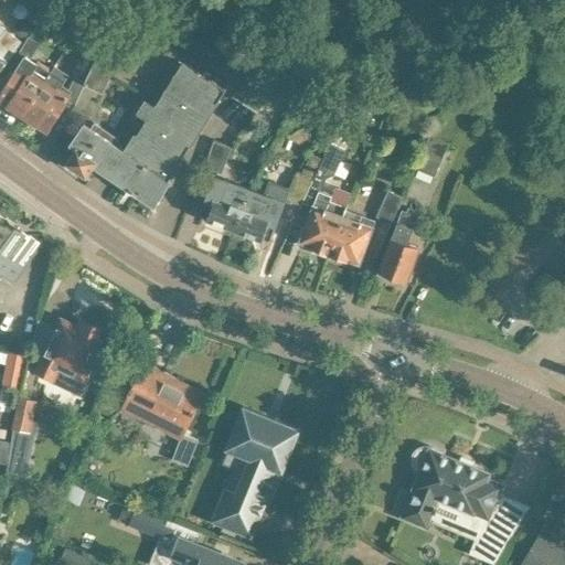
[(73,12),(65,23),(76,30),(85,17),(73,12)]
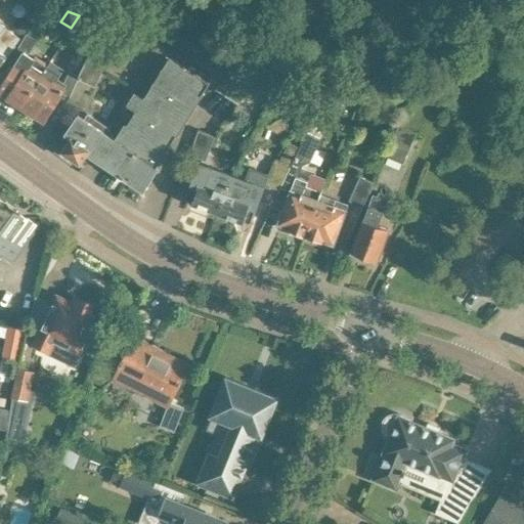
[(71,28),(70,31),(79,36),(89,19),(79,15),(71,28)]
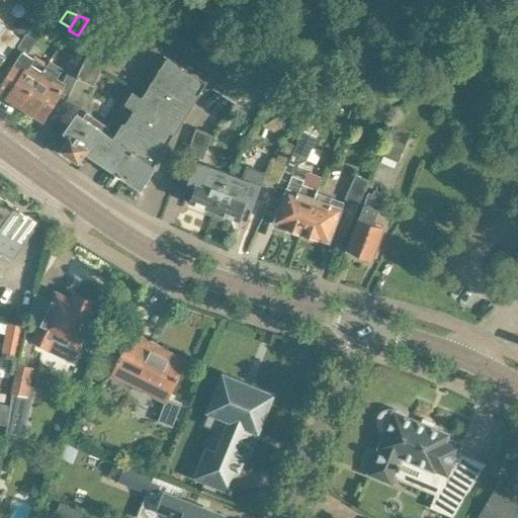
[(16,18),(13,22),(14,28),(18,32),(24,31),(28,26),(27,21),(22,17),(16,18)]
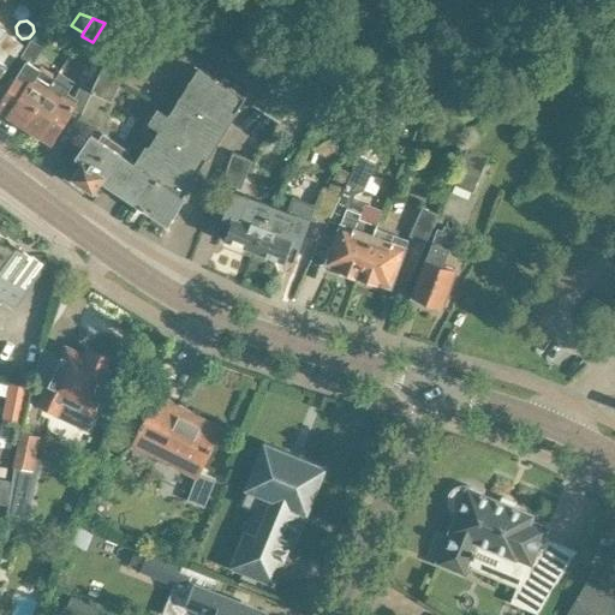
[(0,28),(0,78),(24,46),(0,28)]
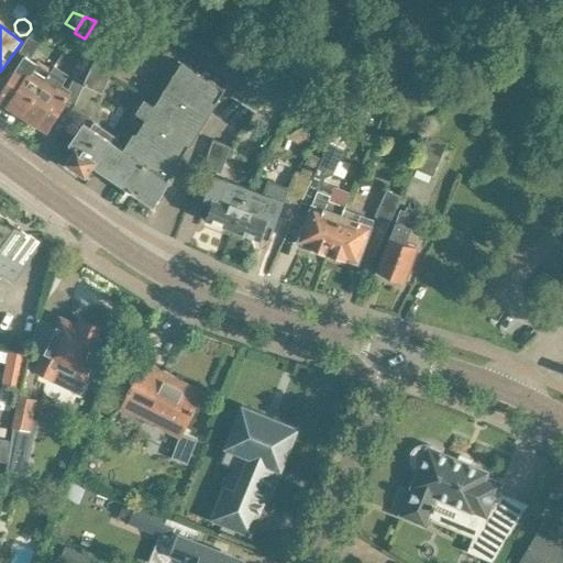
[(101,94),(129,34),(110,28),(87,78),(86,78),(84,83),(83,85),(101,94)]
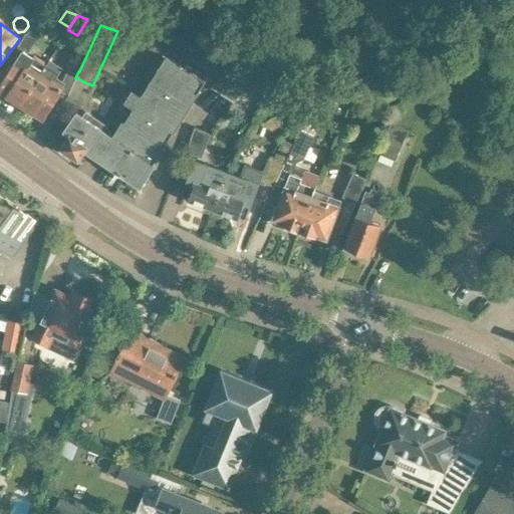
[(21,55),(0,87),(0,89),(21,104),(47,64),(34,56),(28,52),(29,51),(32,46),(36,39),(26,32),(17,47),(24,51),(21,55)]
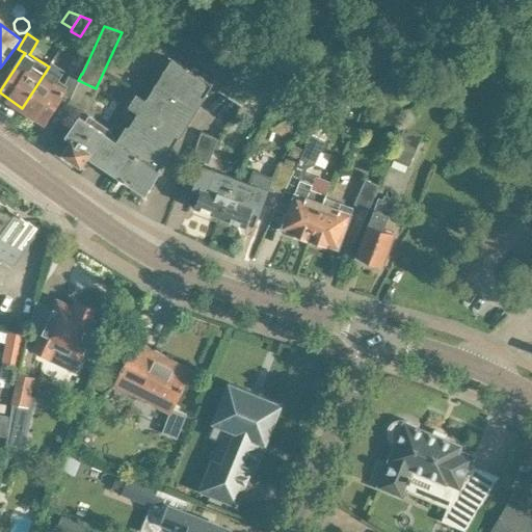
[(113,130),(94,158),(122,176),(124,173),(147,186),(210,84),(155,50),(107,127),(113,130)]
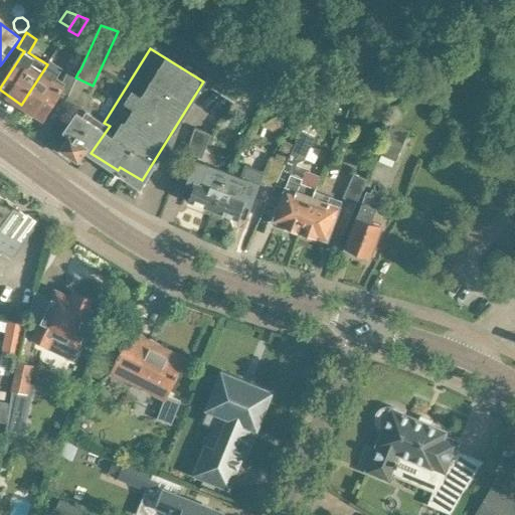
[(47,64),(21,105),(43,119),(57,98),(63,102),(75,77),(76,75),(69,71),(63,83),(55,78),(59,72),(63,66),(50,58),(47,64)]
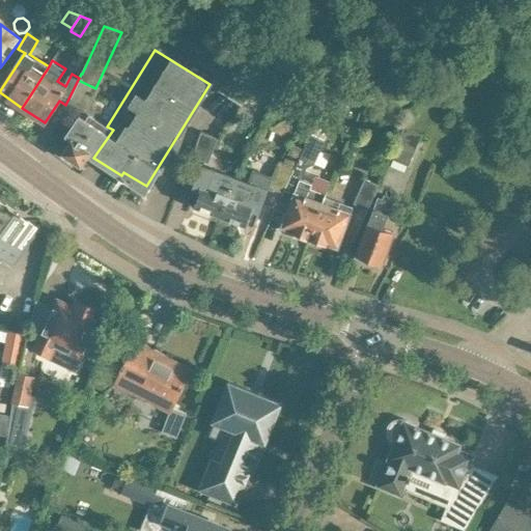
[(256,81),(230,71),(217,90),(241,106),(248,94),(256,81)]
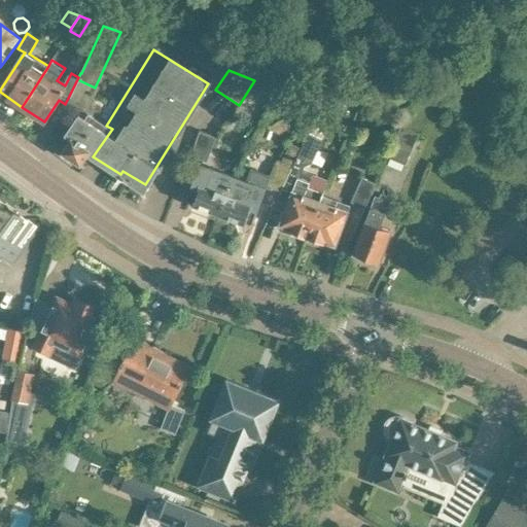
[(321,82),(313,99),(322,104),(330,86),(321,82)]
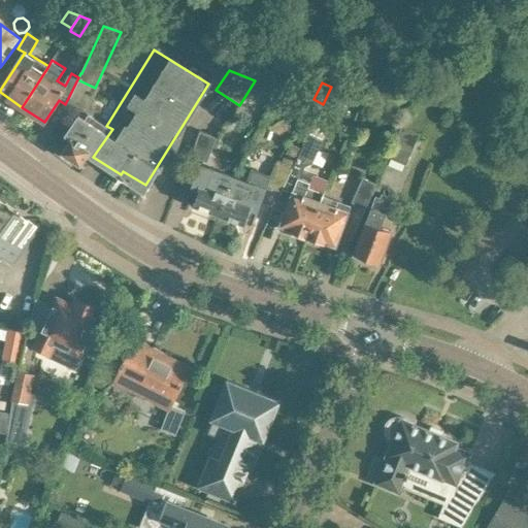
[(76,117),(60,143),(66,146),(63,152),(80,164),(83,162),(87,165),(93,157),(112,129),(106,126),(88,114),(84,121),(76,117)]
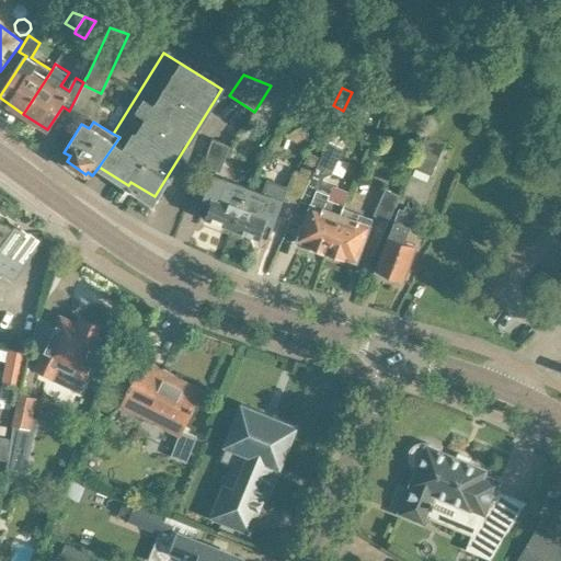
[(412,167),(431,175),(445,142),(426,135),(412,167)]
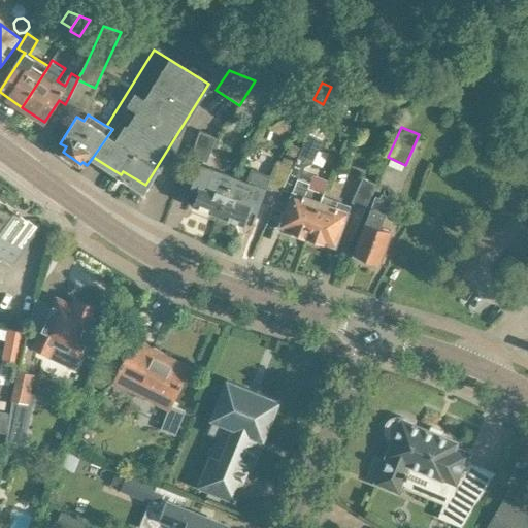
[(216,136),(200,131),(191,156),(206,162),(216,136)]
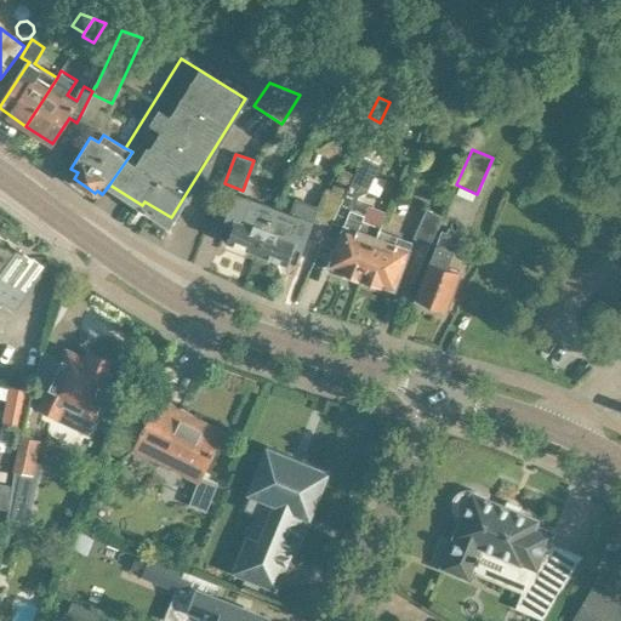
[(354,175),(332,222),(345,227),(335,250),(332,249),(330,256),(332,257),(330,266),(342,271),(342,272),(362,279),(377,239),(387,212),(368,206),(365,215),(352,210),(358,195),(368,192),(381,165),(363,157),(359,163),(354,175)]
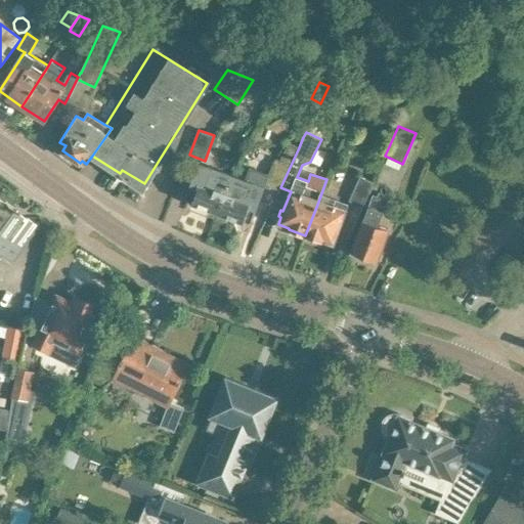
[(280,187),(299,147),(289,142),(279,162),(274,159),(267,174),(250,167),(246,179),(230,174),(229,177),(223,194),(217,211),(243,221),(244,216),(252,219),(262,189),(264,182),(279,190),(280,187)]
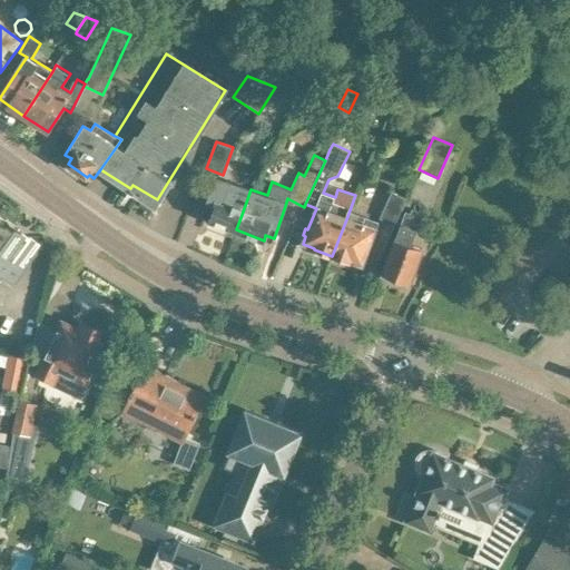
[(243,212),(249,193),(251,189),(218,176),(204,212),(213,215),(210,219),(236,229),(243,212)]
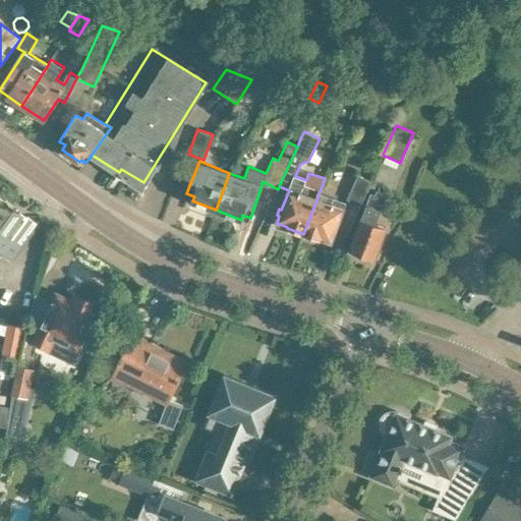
[(371,180),(358,175),(346,200),(359,207),(371,180)]
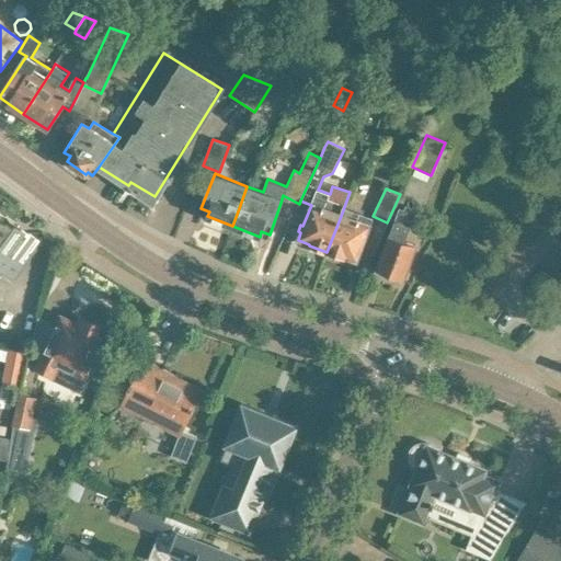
[(415,210),(404,206),(403,209),(400,208),(376,271),(388,275),(390,278),(396,281),(400,279),(402,281),(415,245),(404,241),(415,210)]
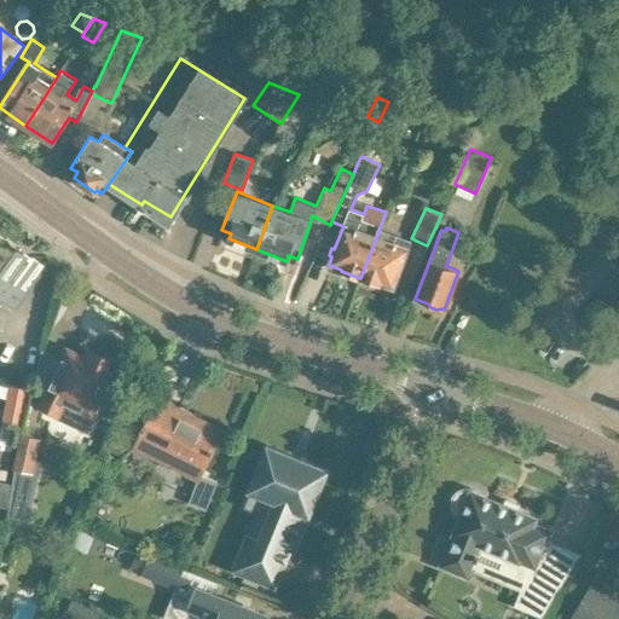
[(0,295),(12,305),(38,270),(39,270),(39,268),(39,267),(39,266),(38,264),(7,242),(6,244),(0,238),(0,295)]
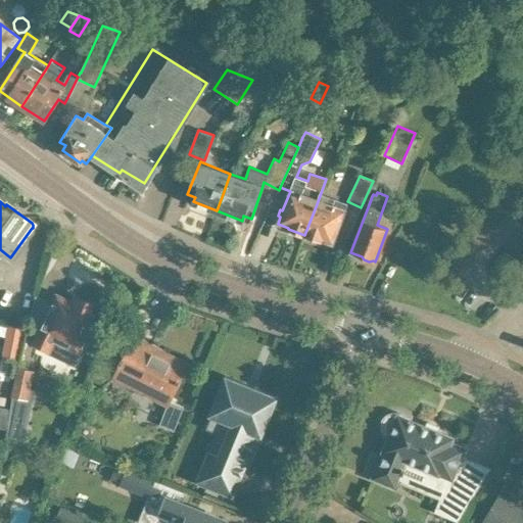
[(318,201),(304,235),(321,241),(324,232),(335,237),(343,218),(346,205),(334,201),(332,206),(318,201)]
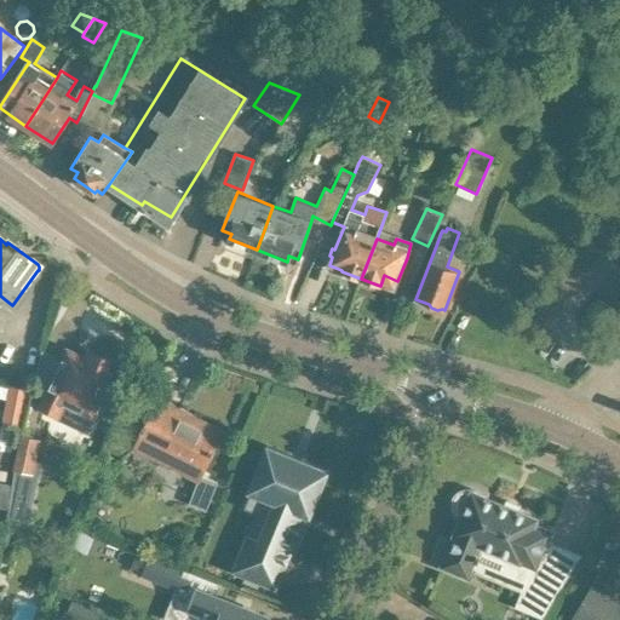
[(68,350),(49,390),(41,407),(86,428),(115,363),(96,355),(92,362),(68,350)]
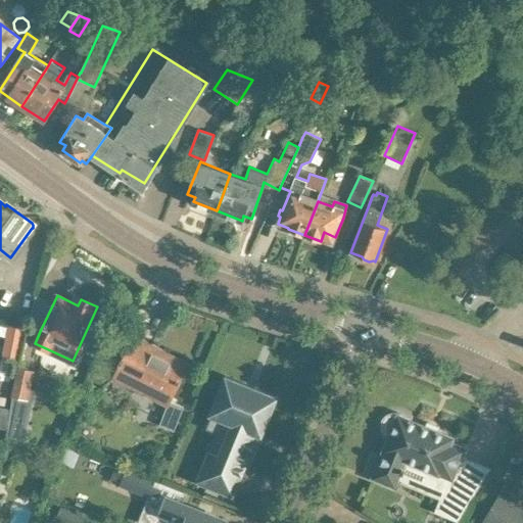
[(8,324),(3,358),(16,360),(22,326),(8,324)]
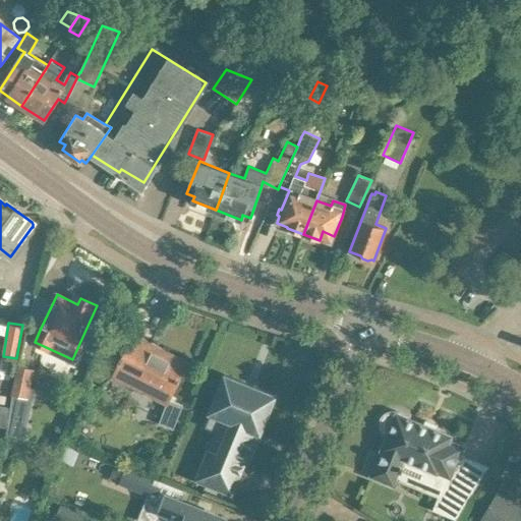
[(120,357),(117,362),(120,364),(114,374),(145,390),(150,381),(172,393),(187,363),(149,344),(149,345),(134,338),(134,337),(133,337),(122,358),(120,357)]
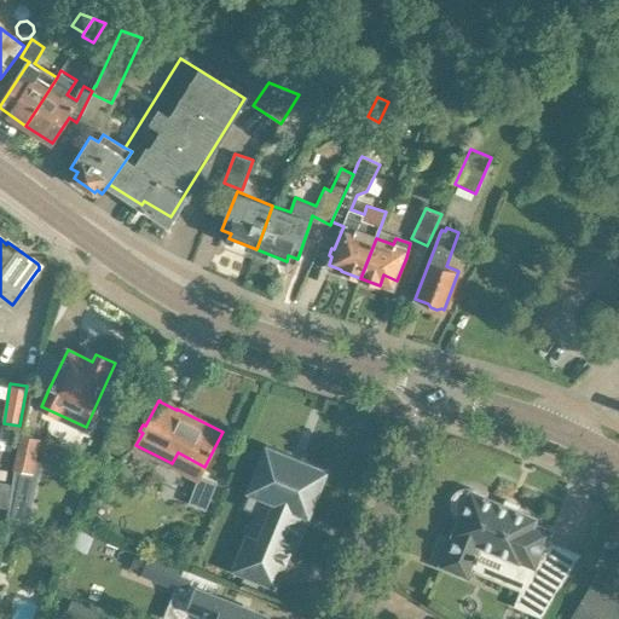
[(22,437),(16,469),(33,473),(35,462),(41,463),(45,440),(22,437)]
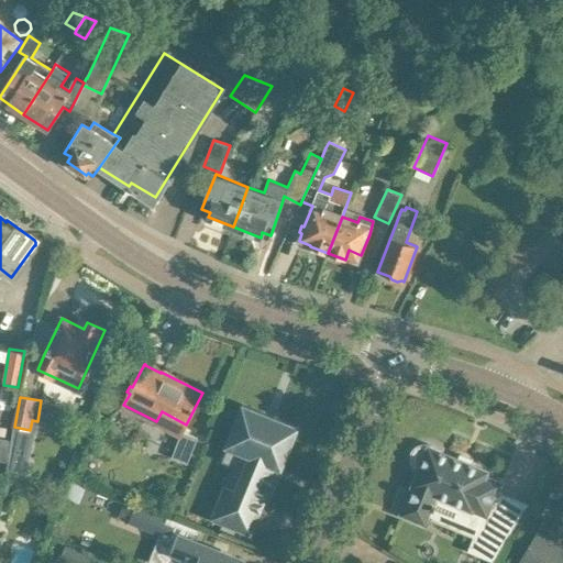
[(225,486),(212,519),(251,534),(268,490),(277,468),(282,470),(298,428),(242,406),(225,446),(219,462),(233,467),(225,486)]
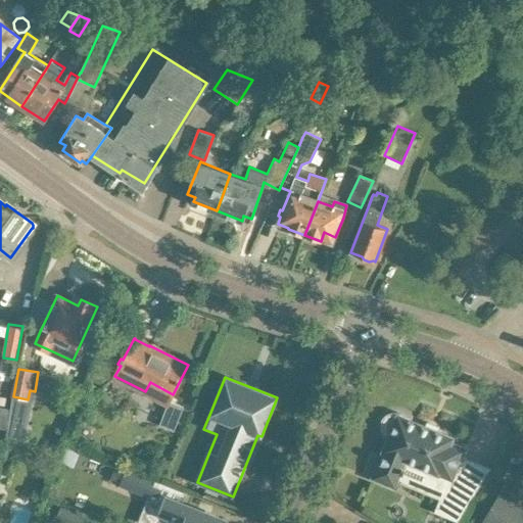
[(0,408),(0,422),(6,423),(8,410),(0,408)]
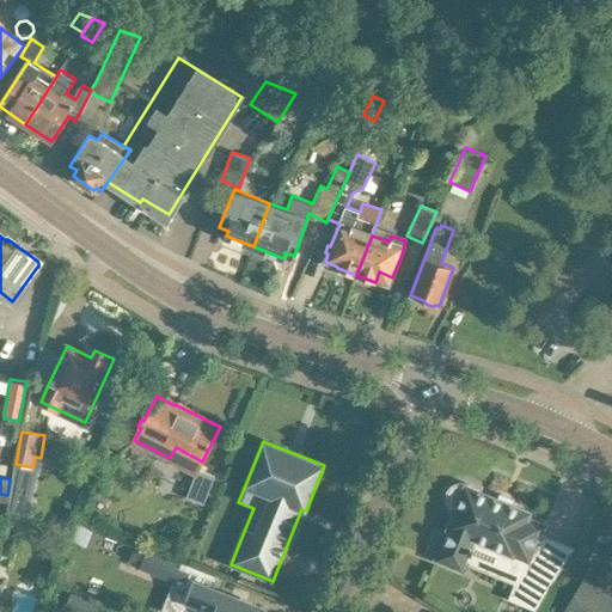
[(456,513),(435,561),(463,571),(465,564),(514,583),(508,600),(536,611),(574,548),(540,534),(545,526),(527,519),(530,513),(479,493),(481,490),(466,484),(459,483),(453,485),(448,489),(445,495),(446,503),(450,509),(456,513)]
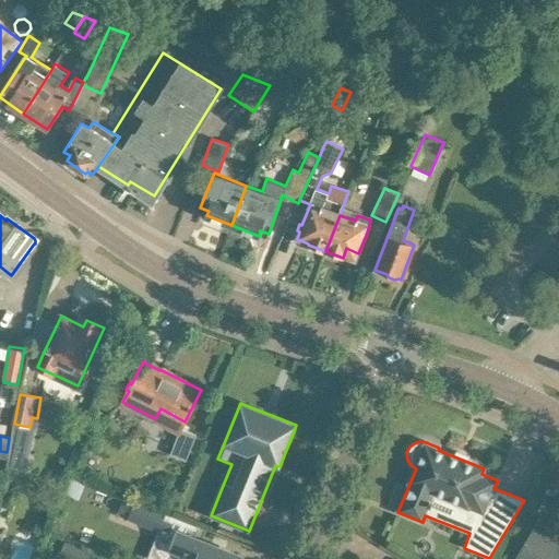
[(128,516),(127,519),(166,534),(171,520),(123,501),(119,512),(128,516)]
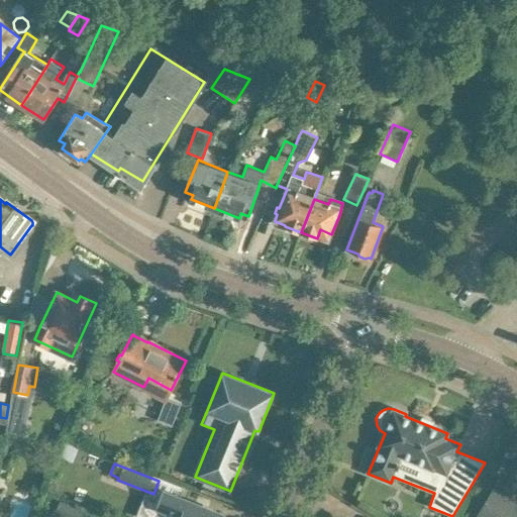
[(516,516),(516,496),(496,484),(476,516),(516,516)]
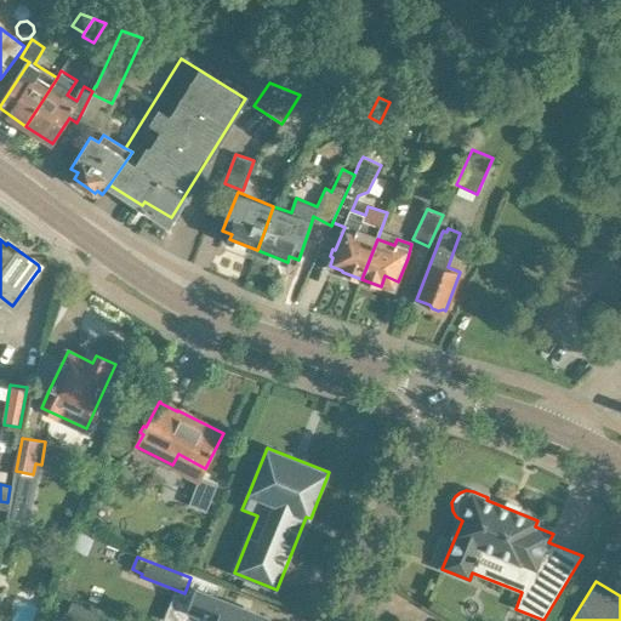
[(198,591),(191,609),(184,620),(266,620),(267,619),(198,591)]
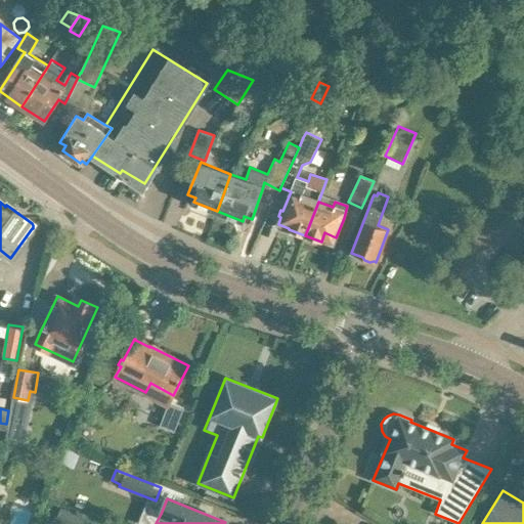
[(61,508),(56,521),(64,523),(81,523),(85,517),(61,508)]
